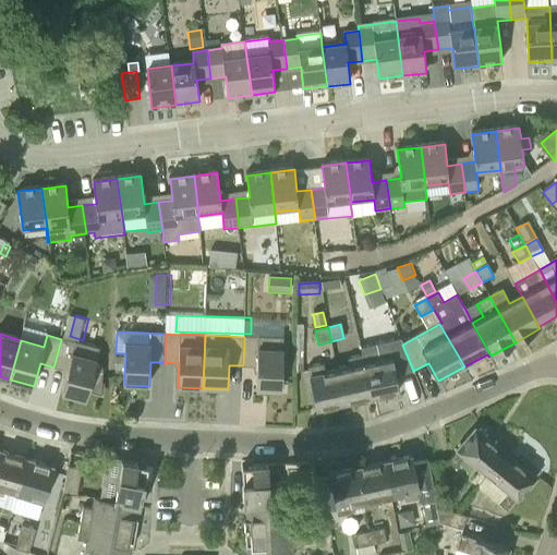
[(244,337),(243,365),(257,366),(256,390),(281,391),(285,338),(258,337),(258,338),(244,337)]
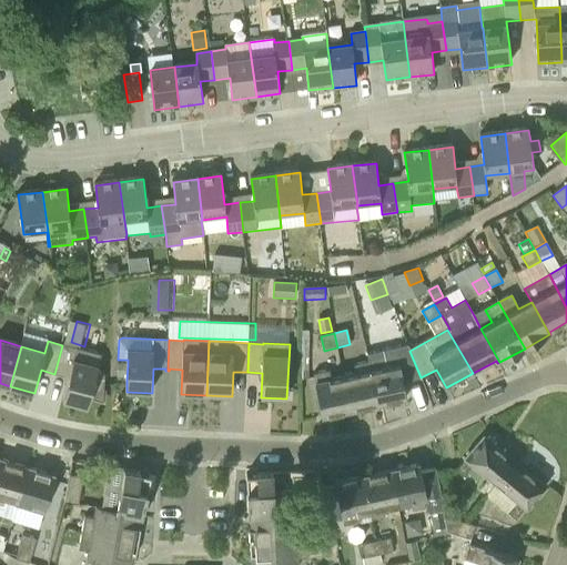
[(62,345),(54,374),(69,377),(63,401),(88,407),(90,399),(104,403),(105,375),(98,373),(102,355),(77,349),(62,345)]
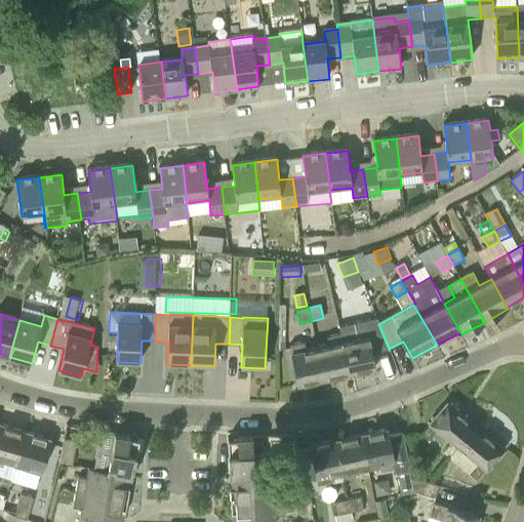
[(343,344),(350,375),(376,370),(368,330),(353,333),(354,340),(344,343),(344,344),(343,344)]
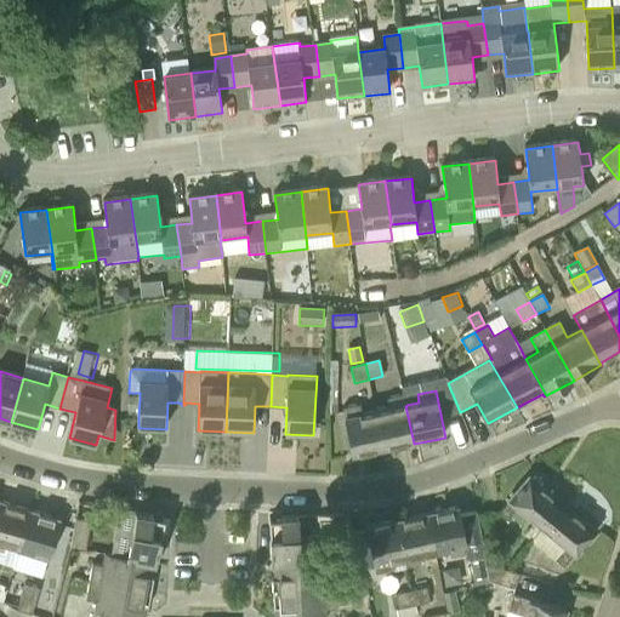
[(384,450),(414,444),(405,406),(407,406),(407,405),(405,405),(404,398),(387,401),(390,410),(376,412),(384,450)]
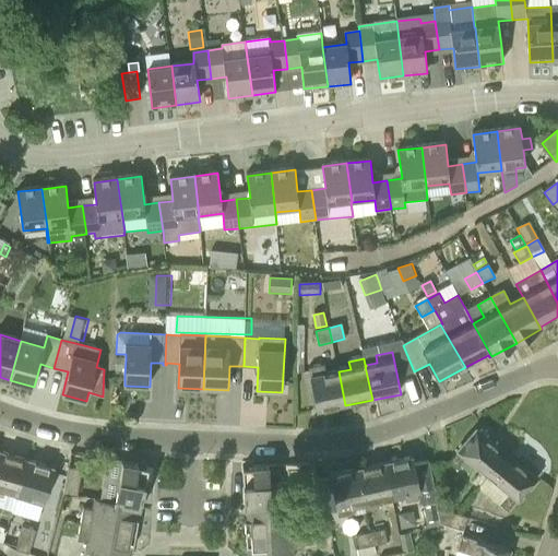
[(126,359),(116,359),(116,373),(125,374),(126,359)]
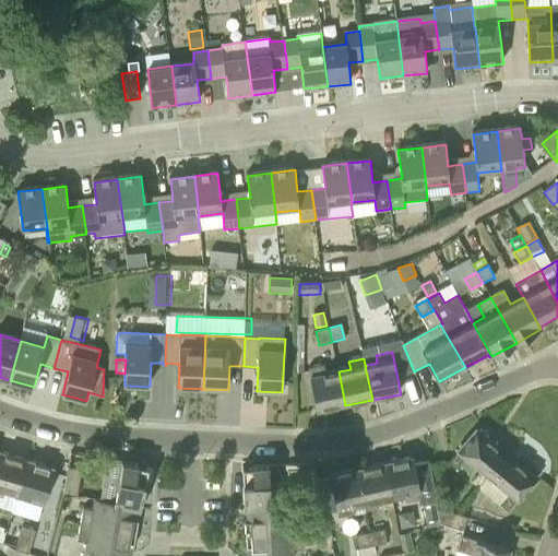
[(317,412),(345,405),(339,371),(325,374),(323,366),(309,369),(317,412)]
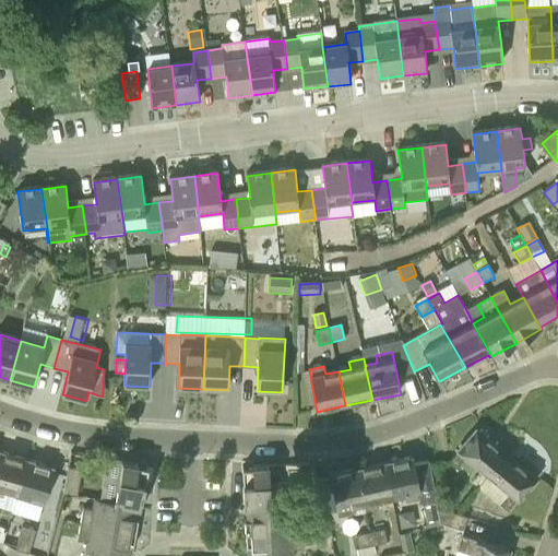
[(465,461),(487,478),(506,456),(476,432),(449,464),(458,472),(465,461)]
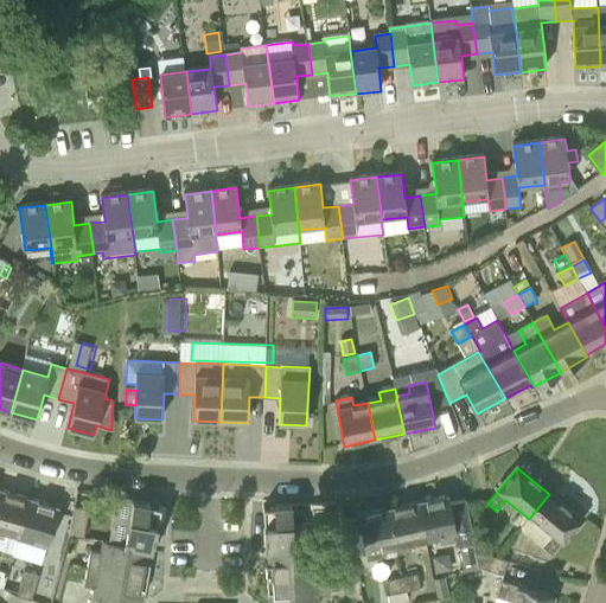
[(0,539),(4,541),(6,533),(18,537),(19,537),(31,500),(1,492),(0,496),(0,539)]
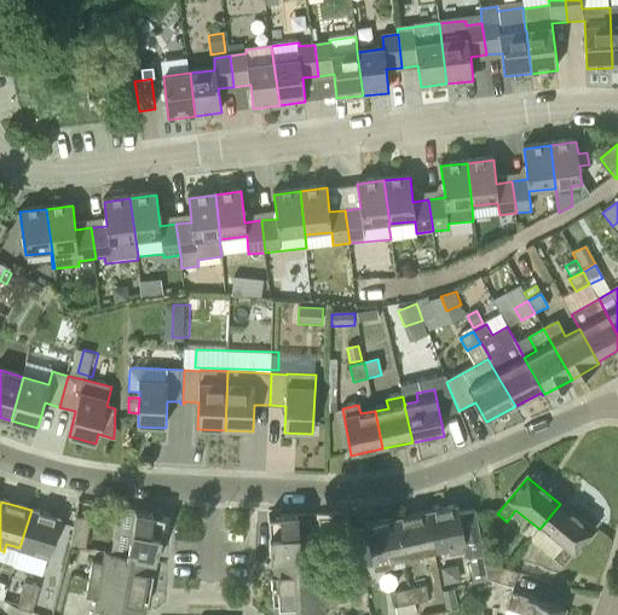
[(539,529),(531,541),(564,568),(594,532),(560,504),(539,529)]
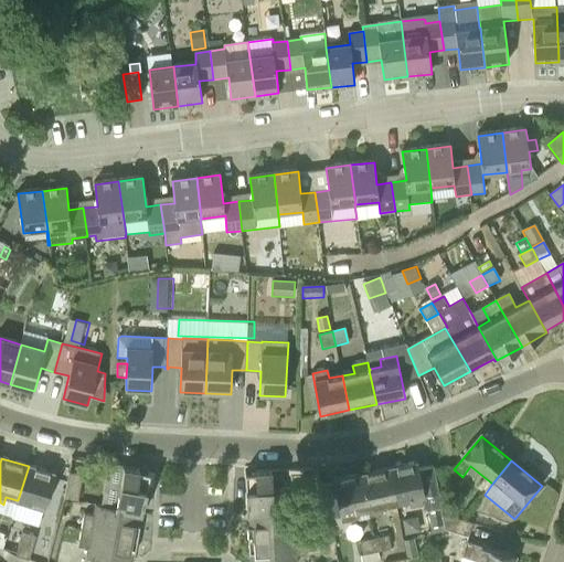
[(424,507),(427,506),(419,470),(418,463),(390,469),(396,505),(410,502),(411,509),(424,507)]
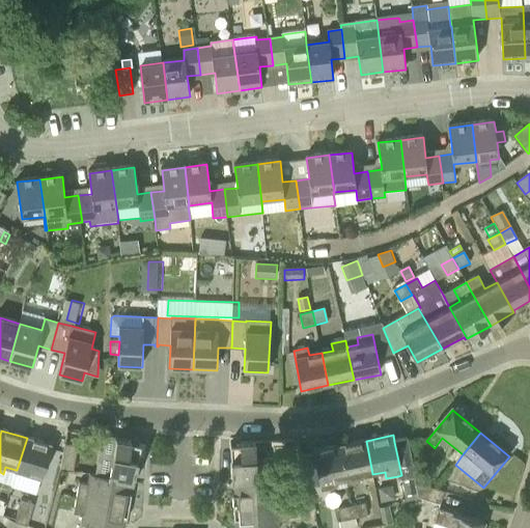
[(17,470),(15,476),(40,483),(52,446),(27,438),(17,470)]
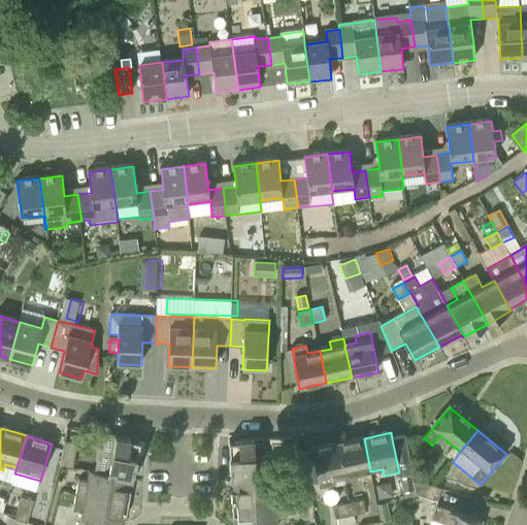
[(131,481),(131,482),(133,482),(140,441),(116,437),(109,477),(131,481)]
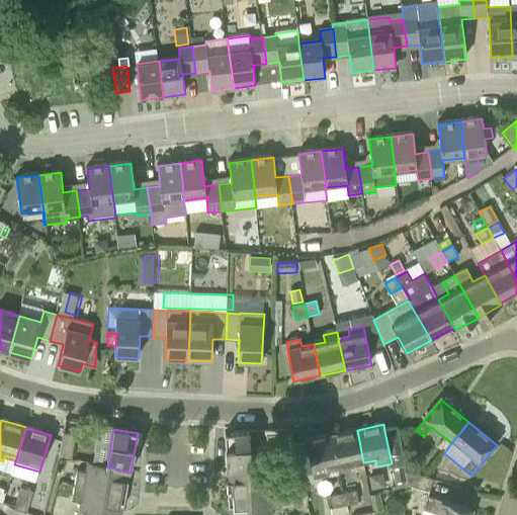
[(384,431),(392,463),(389,464),(393,468),(406,466),(398,429),(384,431)]
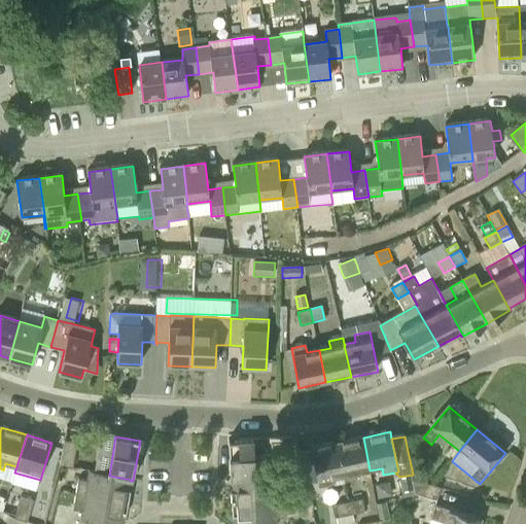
[(358,474),(370,470),(363,438),(338,443),(344,475),(344,476),(345,483),(359,480),(358,474)]
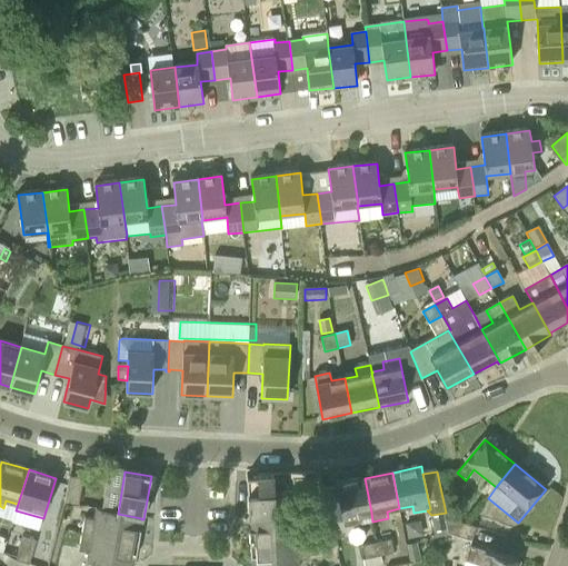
[(276,518),(276,517),(275,490),(275,479),(275,475),(247,476),(249,520),(252,520),(252,519),(276,518)]
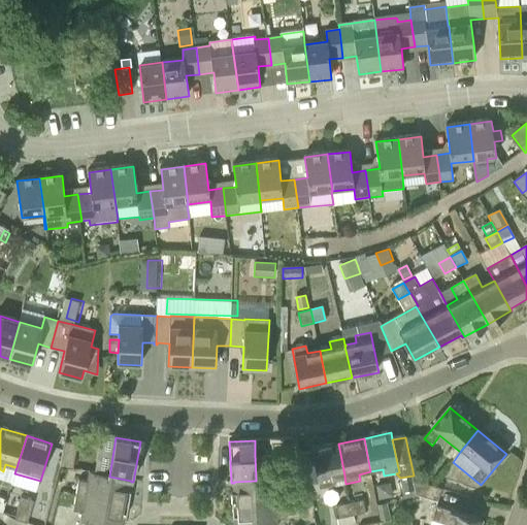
[(61,467),(73,469),(78,445),(65,441),(61,467)]
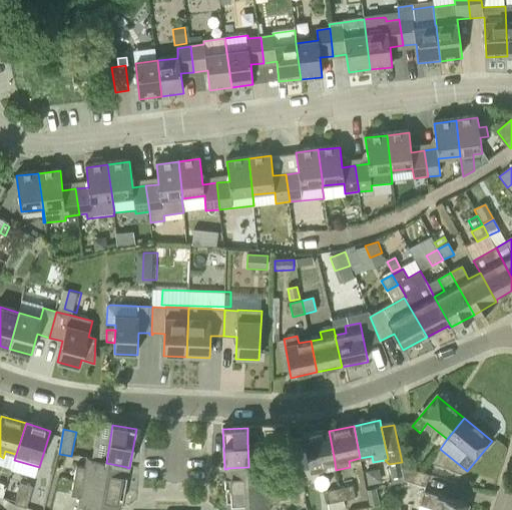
[(247,432),(247,442),(259,441),(258,431),(247,432)]
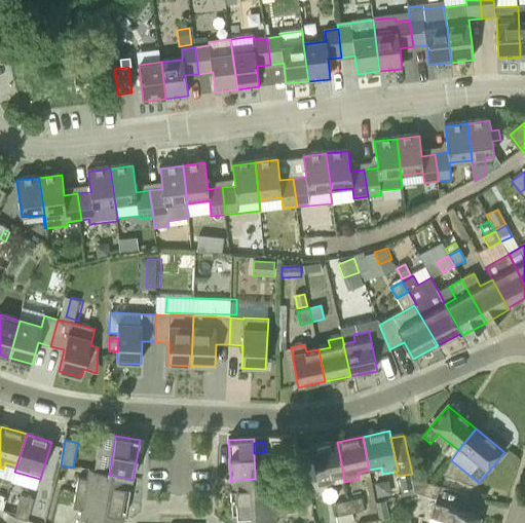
[(344,482),(343,475),(343,474),(337,442),(311,448),(320,487),(334,485),(332,478),(343,476),(344,482)]
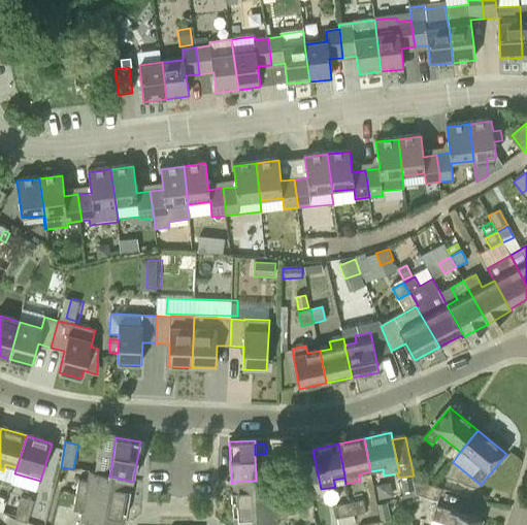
[(76,497),(129,506),(131,493),(129,492),(131,482),(131,481),(109,477),(91,472),(90,483),(79,481),(76,497)]
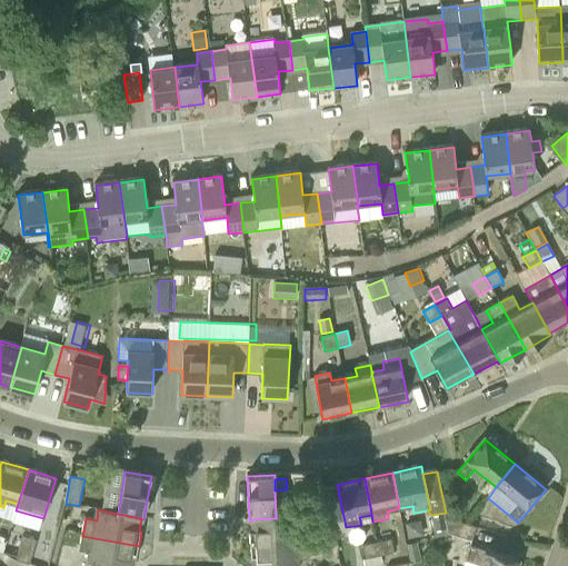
[(436,539),(450,536),(446,519),(446,513),(431,515),(436,539)]
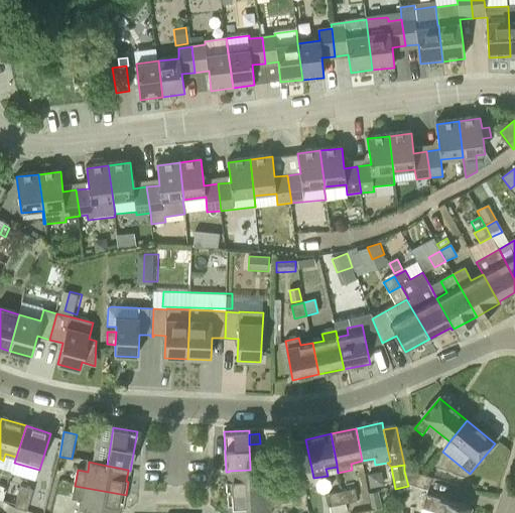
[(228,496),(279,493),(279,477),(269,478),(268,468),(250,469),(250,470),(229,471),(229,472),(229,482),(227,483),(228,496)]
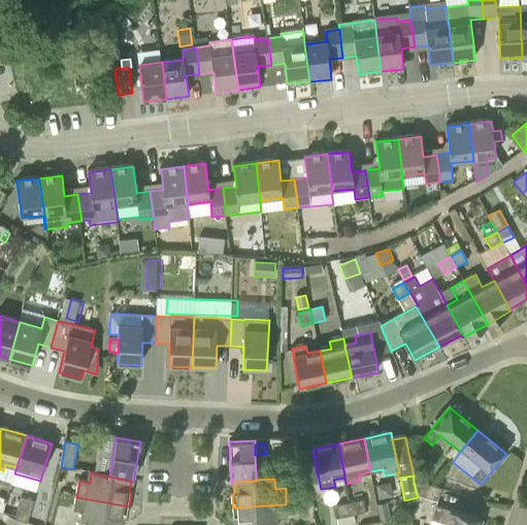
[(414,482),(418,497),(437,502),(441,490),(414,482)]
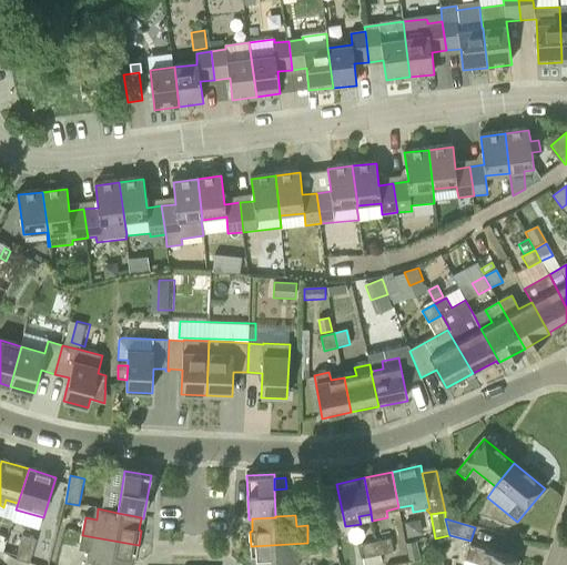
[(405,524),(408,540),(423,536),(419,522),(405,524)]
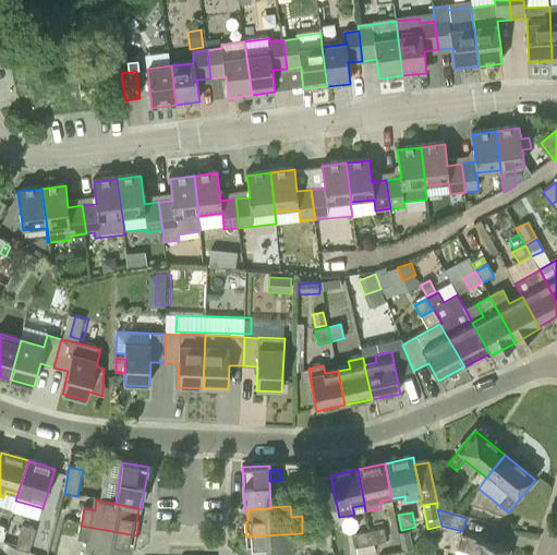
[(136,535),(81,526),(77,541),(88,543),(86,553),(94,554),(130,554),(131,547),(134,547),(136,535)]
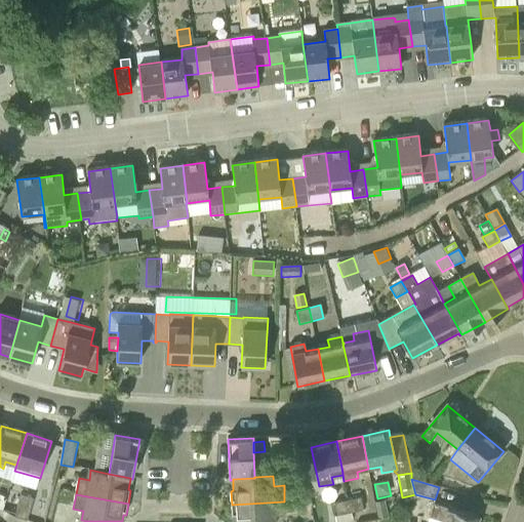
[(34,499),(22,495),(15,518),(28,521),(34,499)]
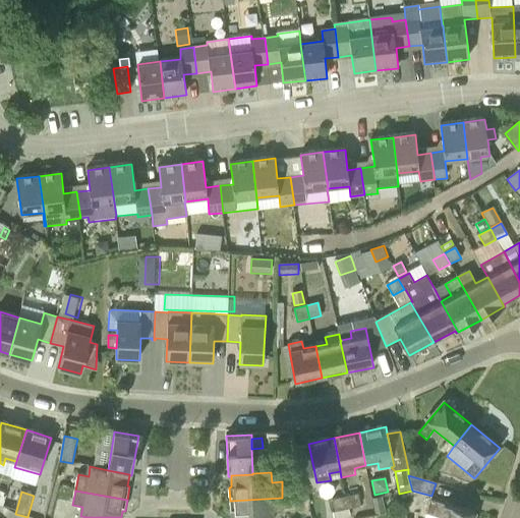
[(346,499),(348,511),(360,508),(358,496),(346,499)]
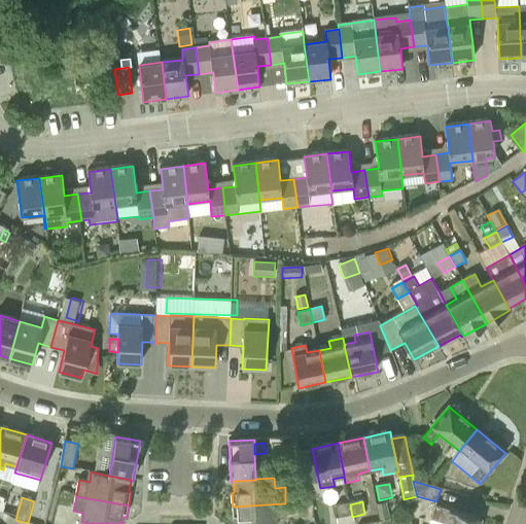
[(285,503),(233,507),(233,518),(236,518),(236,523),(276,523),(276,519),(286,519),(285,503)]
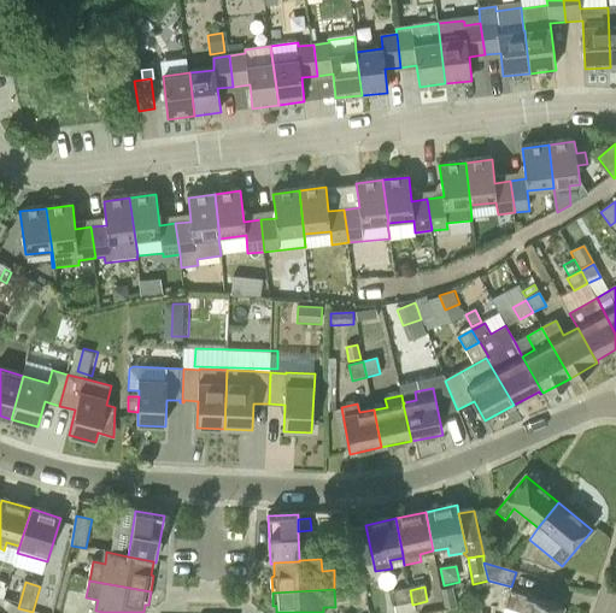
[(445,611),(457,608),(453,589),(441,590),(445,611)]
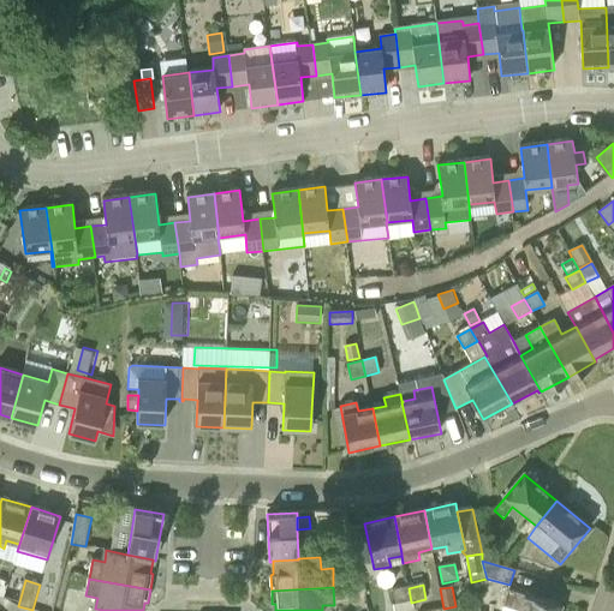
[(397,605),(411,603),(409,588),(393,591),(397,605)]
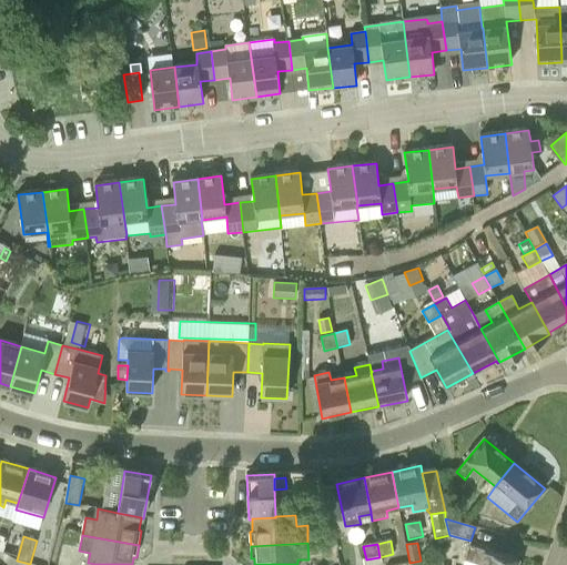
[(516,564),(518,558),(471,544),(466,561),(476,564),(516,564)]
